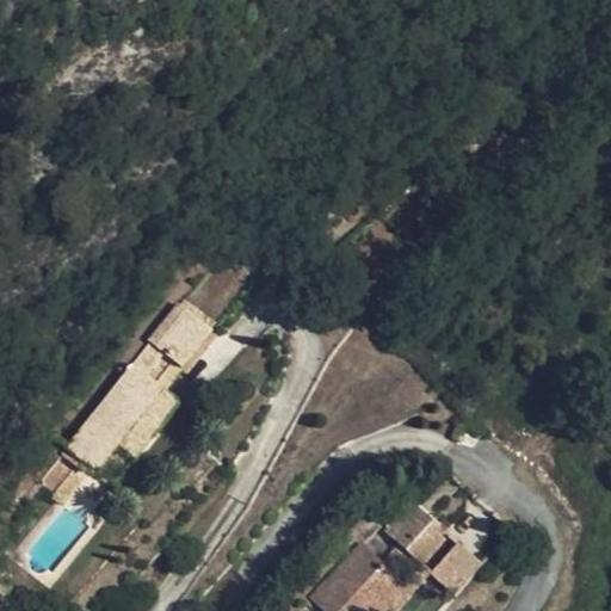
[(183,298),(65,444),(97,470),(119,443),(136,457),(181,401),(168,390),(220,327),(183,298)]
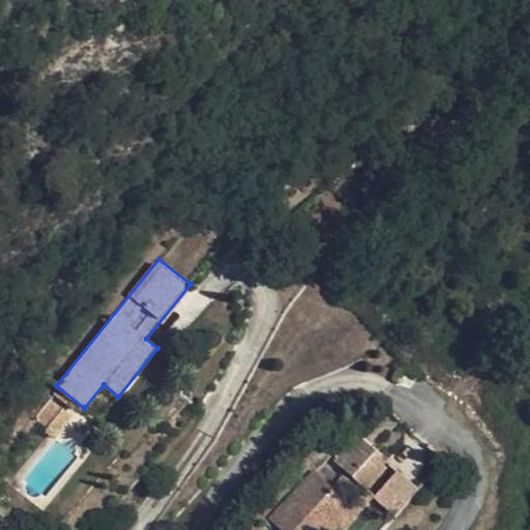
[(377,451),(357,435),(347,447),(366,464),(377,451)]
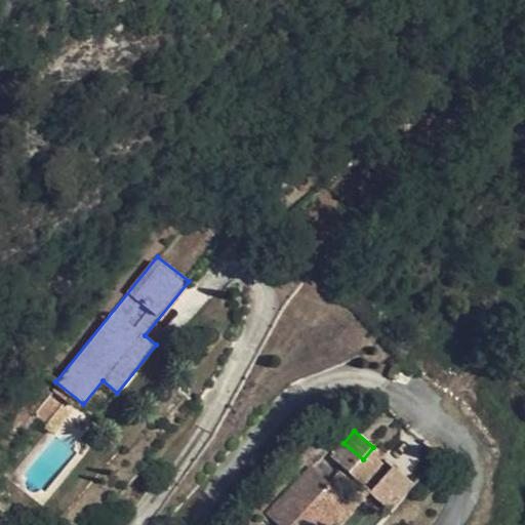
[(376,450),(373,447),(363,459),(344,443),(331,455),(363,484),(385,458),(376,450)]
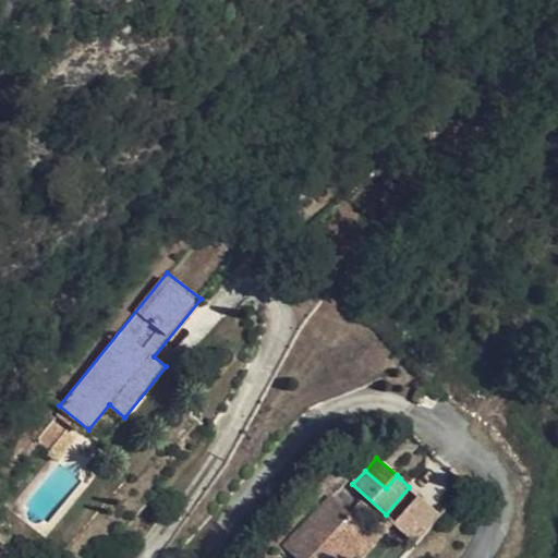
[(440,514),(417,495),(393,523),(414,544),(440,514)]
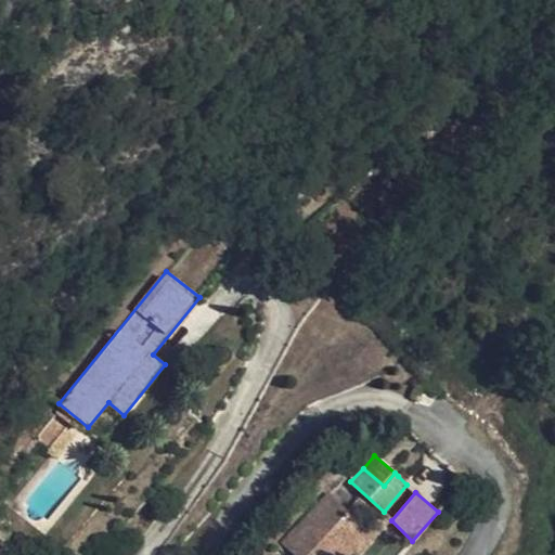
[(347,554),(371,530),(330,493),(282,544),(295,554),(347,554)]
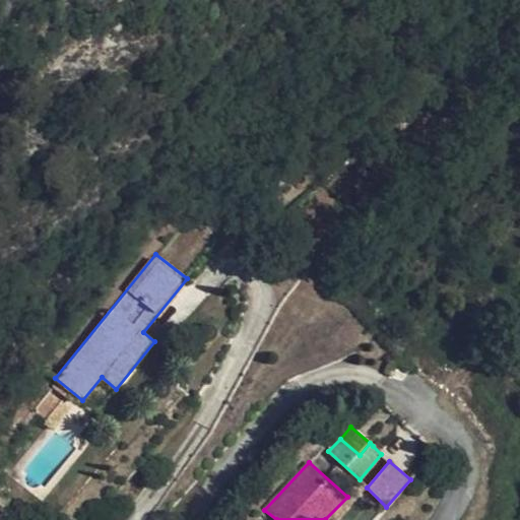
[(338,519),(353,503),(347,497),(325,519),(338,519)]
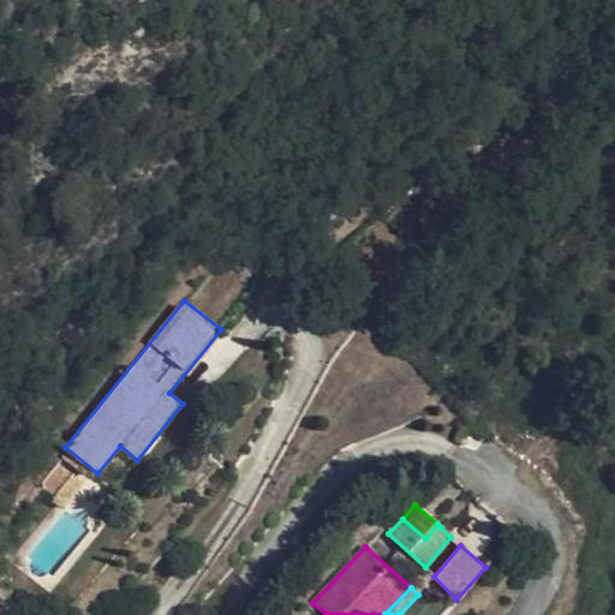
All buildings are outlined.
